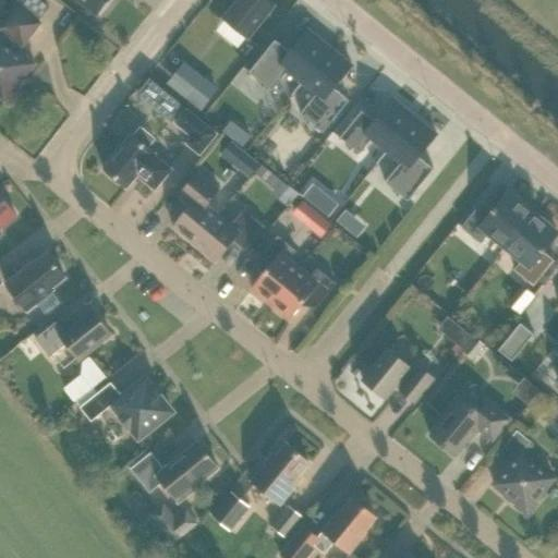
[(37,0),(16,0),(15,2),(20,7),(38,21),(48,8),(37,0)]
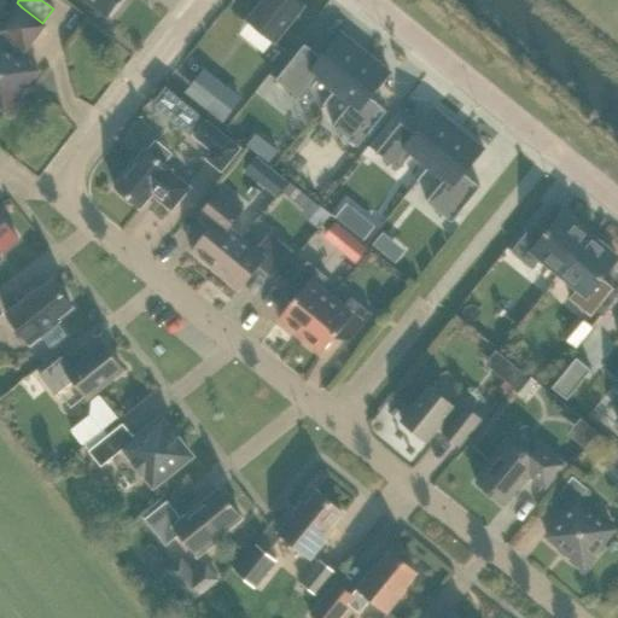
[(88,0),(108,16),(110,12),(114,16),(126,0),(88,0)]
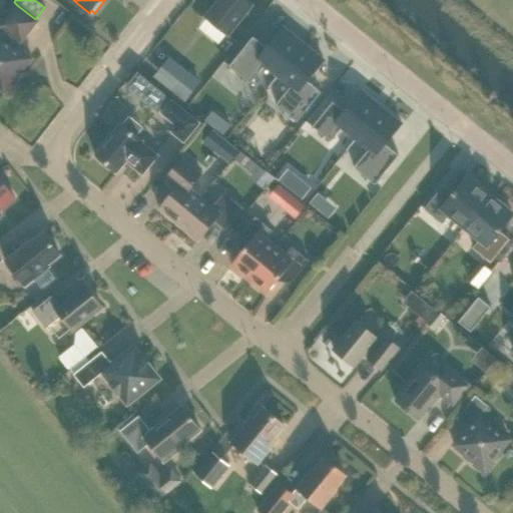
[(245,0),(220,0),(205,18),(227,35),(251,5),(245,0)]
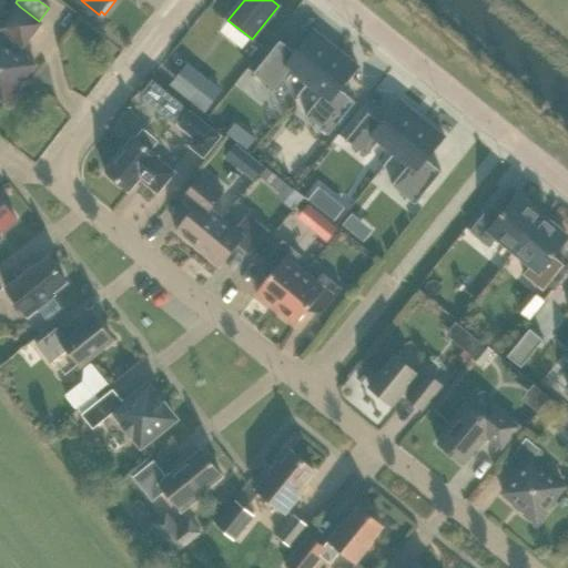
[(0,99),(6,103),(36,66),(19,52),(42,23),(39,21),(20,7),(0,31),(0,99)]
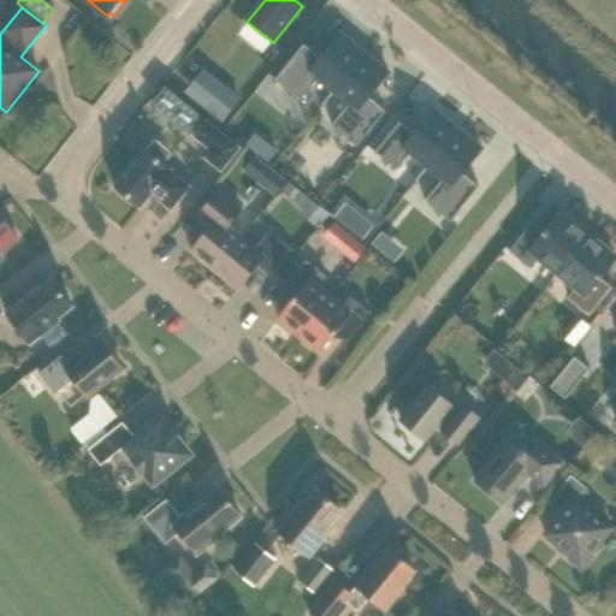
[(311,42),(289,67),(311,86),(323,71),(339,86),(367,51),(357,42),(360,40),(345,29),(343,31),(342,30),(324,53),(311,42)]
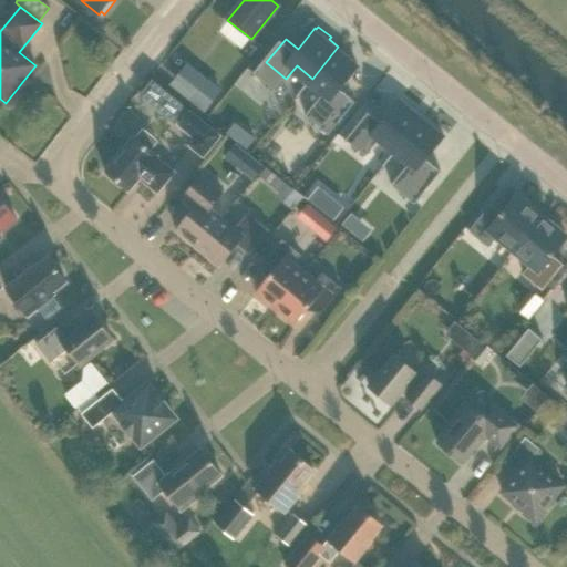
[(338,47),(312,79),(327,90),(316,103),(337,121),(357,96),(344,86),(361,65),(360,64),(362,62),(349,51),(347,54),(338,47)]
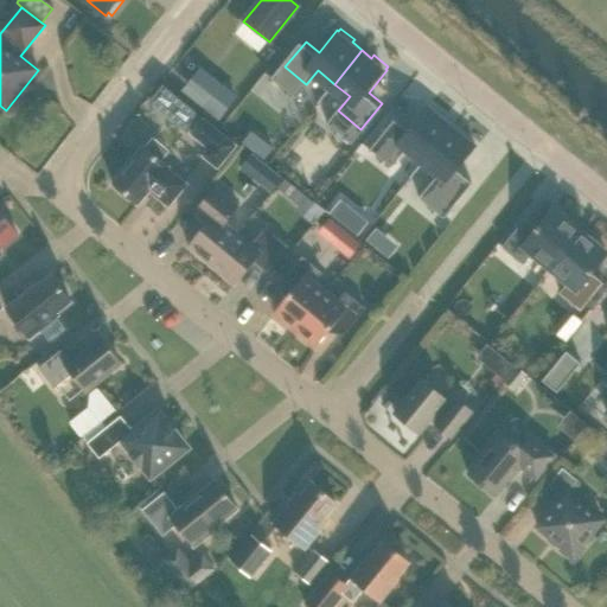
[(187,133),(200,116),(163,85),(149,102),(187,133)]
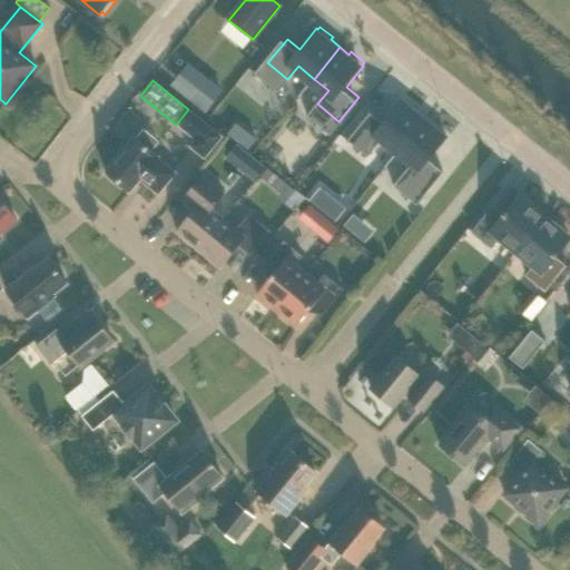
[(375,110),(356,135),(374,149),(385,137),(400,149),(426,117),(418,109),(419,107),(406,97),(404,99),(403,98),(386,119),(375,110)]
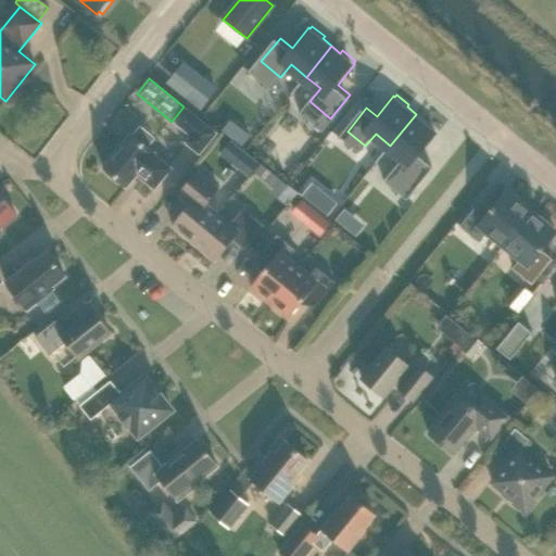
[(185,143),(200,156),(217,134),(187,109),(174,124),(190,138),(185,143)]
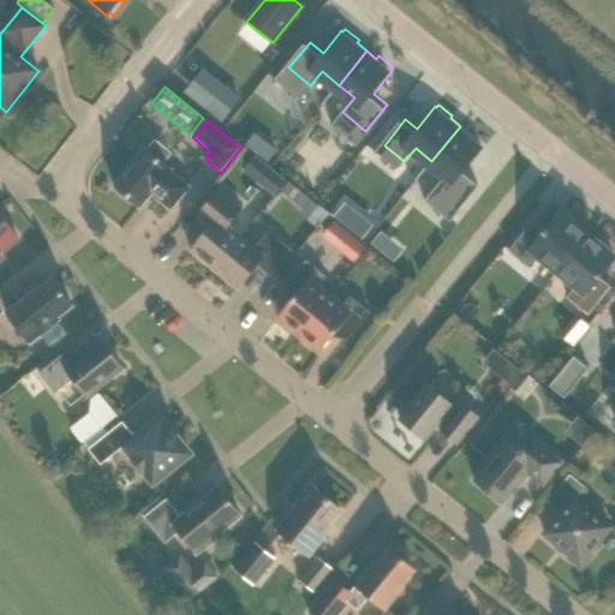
[(447,173),(429,197),(454,218),(482,181),(466,169),(485,147),(484,145),(485,143),(472,132),(470,135),(460,126),(431,161),(447,173)]
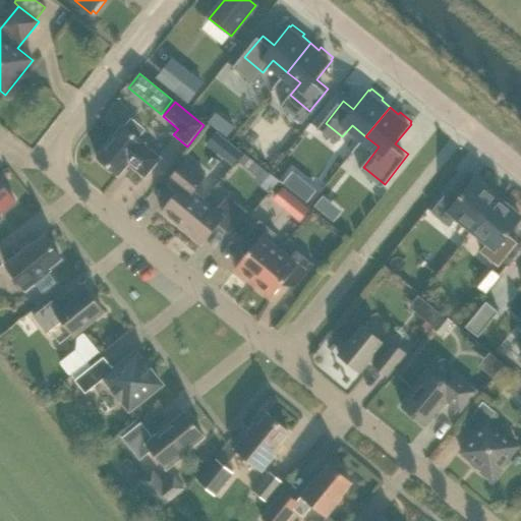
[(128,164),(145,177),(160,159),(143,146),(145,145),(122,126),(97,158),(119,176),(128,164)]
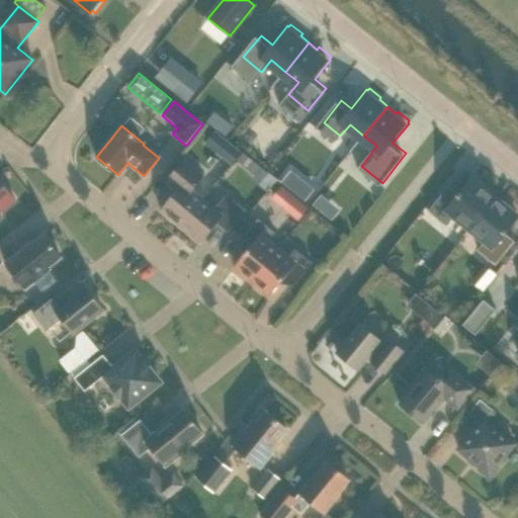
[(214,152),(225,140),(216,132),(204,144),(214,152)]
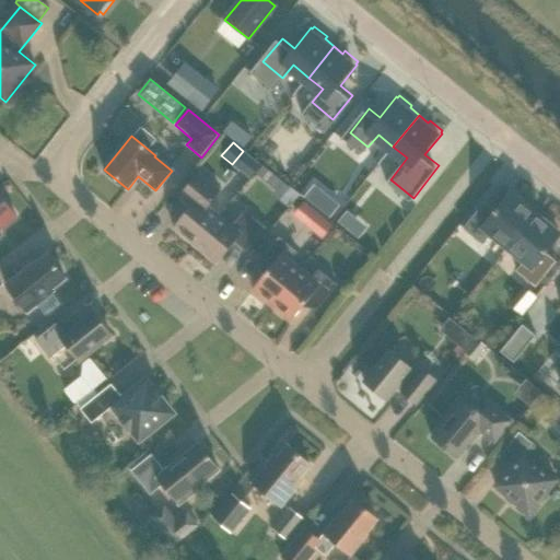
[(265,182),(272,173),(264,165),(256,174),(265,182)]
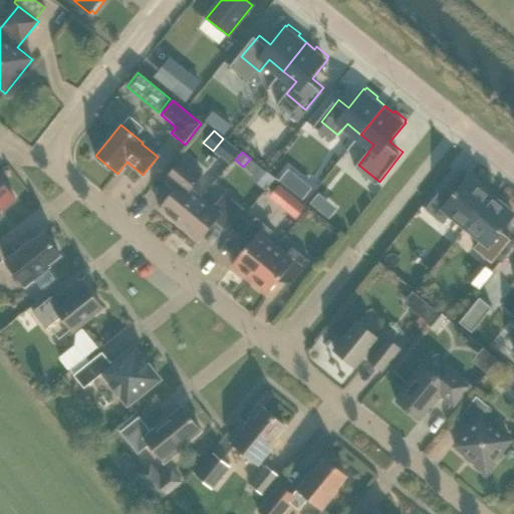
[(160,210),(179,226),(202,198),(191,189),(202,175),(183,160),(166,181),(177,190),(160,210)]
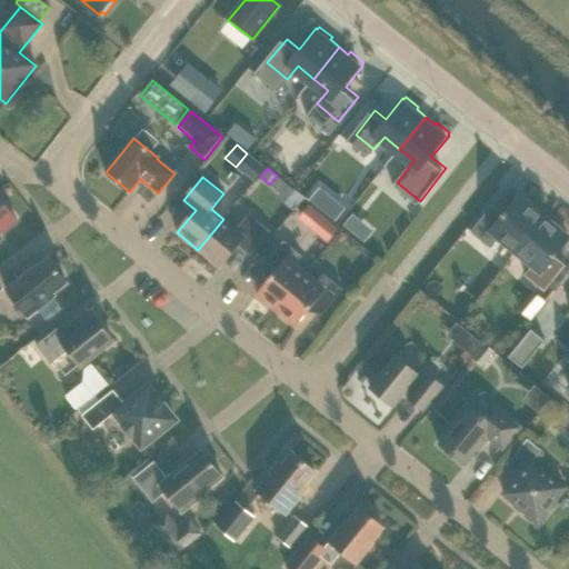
[(492,207),(471,232),(490,248),(499,237),(516,250),(510,258),(510,259),(545,217),(545,216),(542,219),(532,210),(535,208),(521,197),(519,200),(517,198),(502,216),(492,207)]
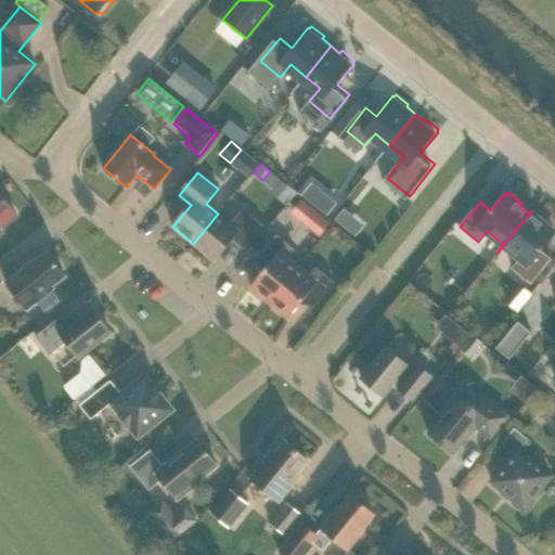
[(16,216),(0,194),(0,233),(2,232),(2,227),(16,216)]
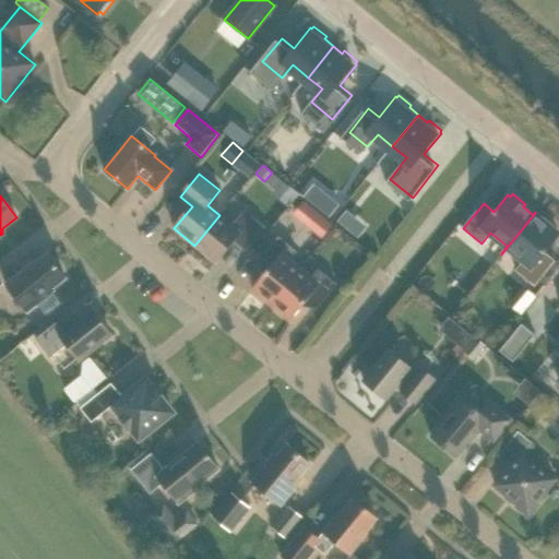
[(304,224),(314,211),(302,202),(293,215),(304,224)]
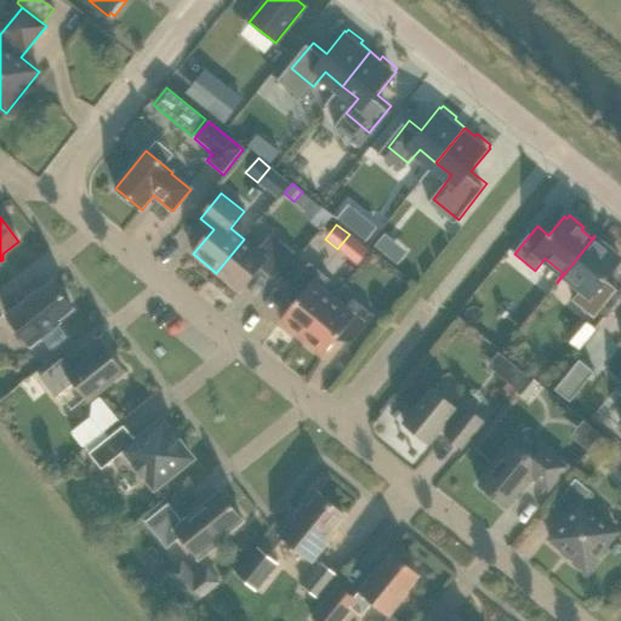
[(257,251),(244,239),(216,273),(239,292),(258,268),(273,279),(294,254),(271,235),(257,251)]
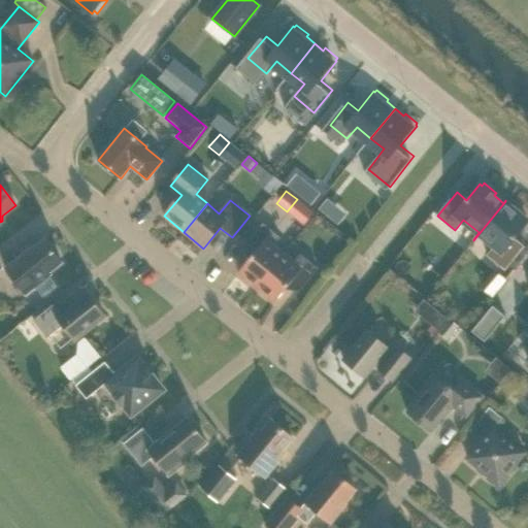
[(505,201),(473,240),(474,240),(480,233),(495,246),(487,256),(504,270),(524,246),(515,239),(527,223),(526,221),(527,219),(516,208),(514,211),(504,203),(506,201),(505,201)]
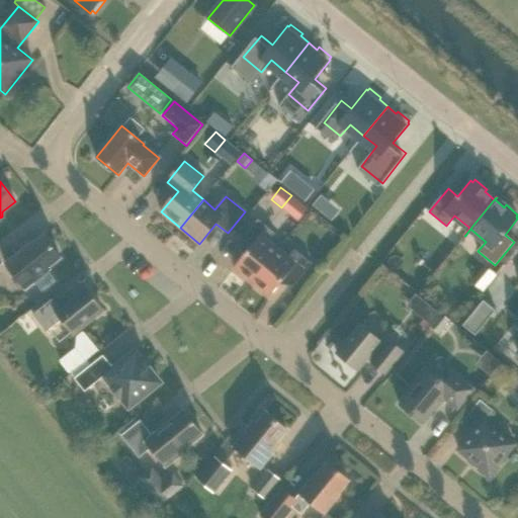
[(251,278),(253,280),(279,249),(269,241),(275,234),(258,220),(239,242),(249,250),(236,266),(237,267),(235,270),(246,278),(251,278)]
